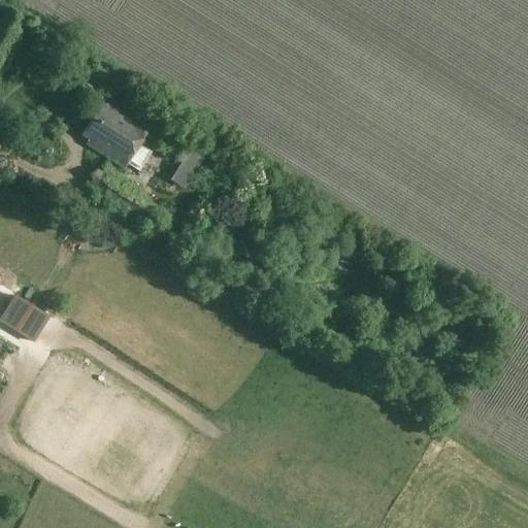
[(128,165),(139,172),(151,154),(139,146),(152,128),(133,116),(131,119),(117,109),(114,111),(102,103),(81,136),(90,140),(86,146),(125,170),(128,165)]
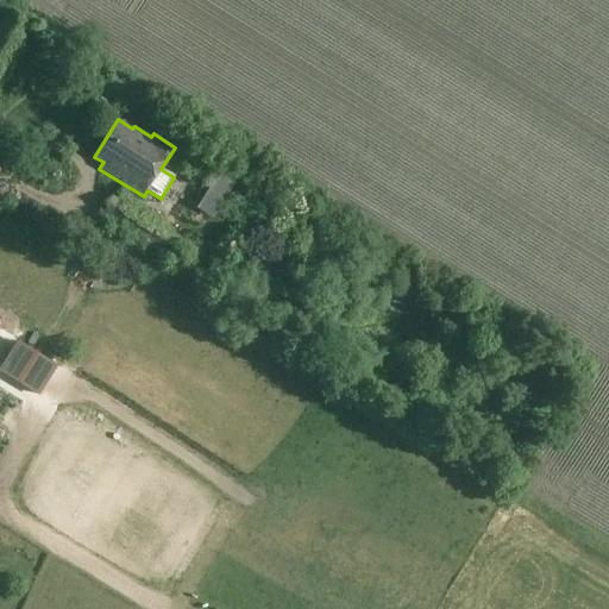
[(221,205),(228,195),(217,188),(211,198),(221,205)]
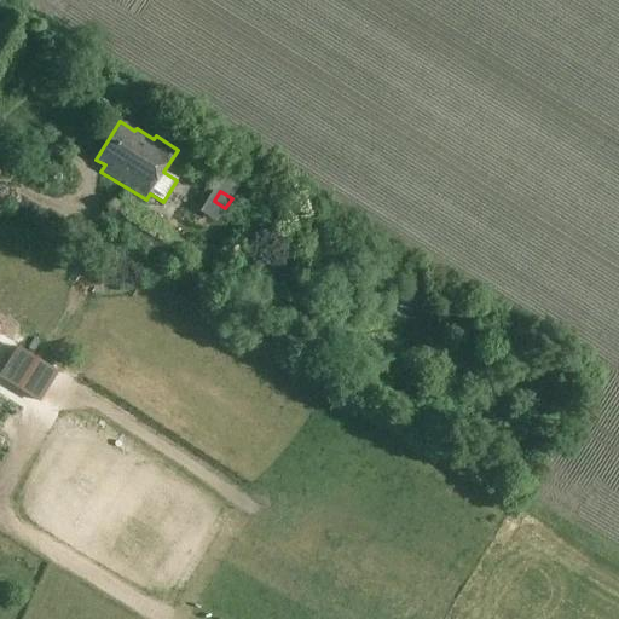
[(0,366),(0,379),(9,385),(12,380),(27,357),(12,347),(0,366)]
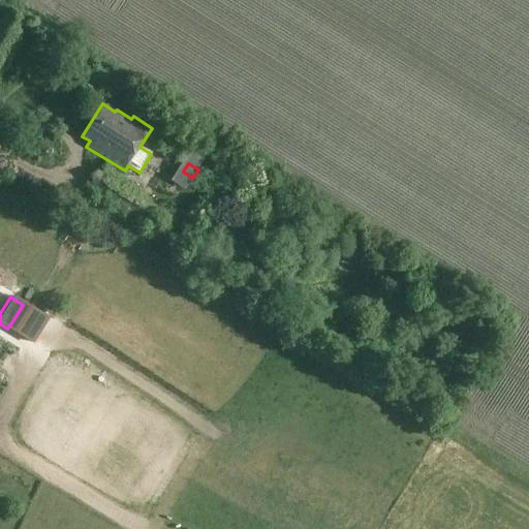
[(19,330),(16,334),(28,342),(31,337),(43,317),(31,310),(19,330)]
